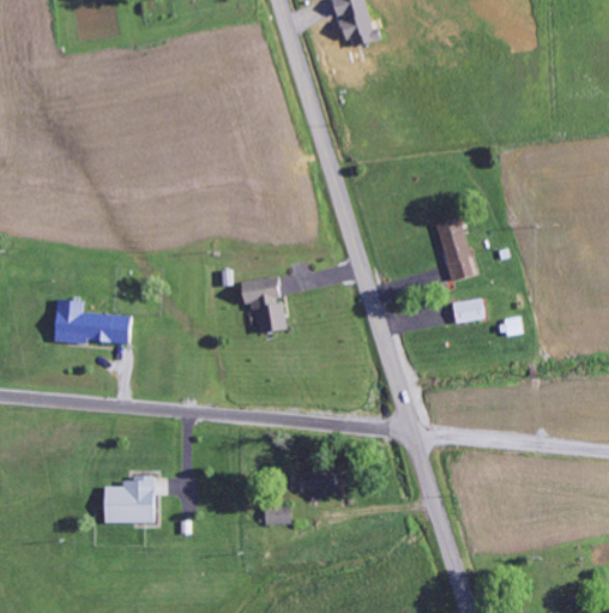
[(435,223),(452,281),(476,274),(459,217),(435,223)]
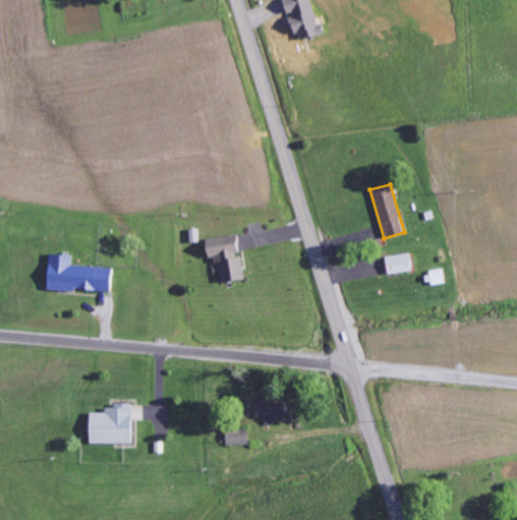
[(242,279),(236,241),(205,247),(207,257),(215,256),(219,282),(242,279)]
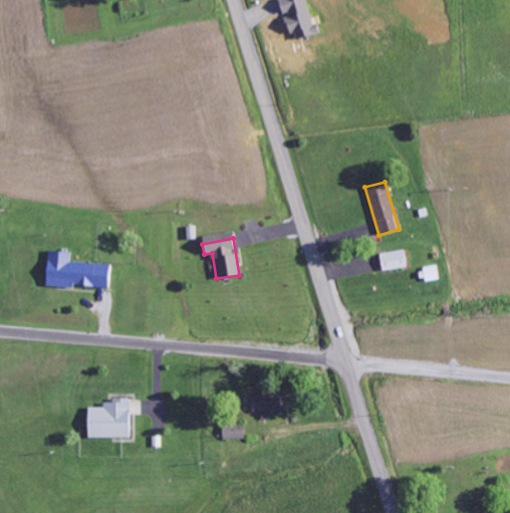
[(378,252),(380,270),(406,267),(404,250),(378,252)]
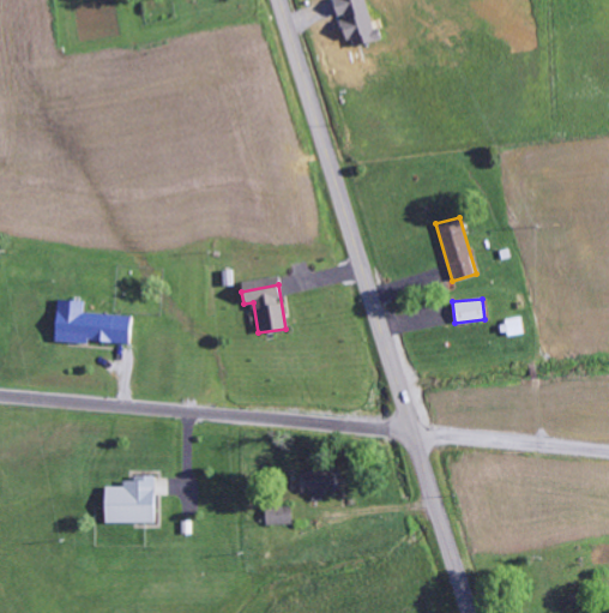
[(54,341),(128,343),(130,314),(83,313),(83,300),(55,300),(54,341)]
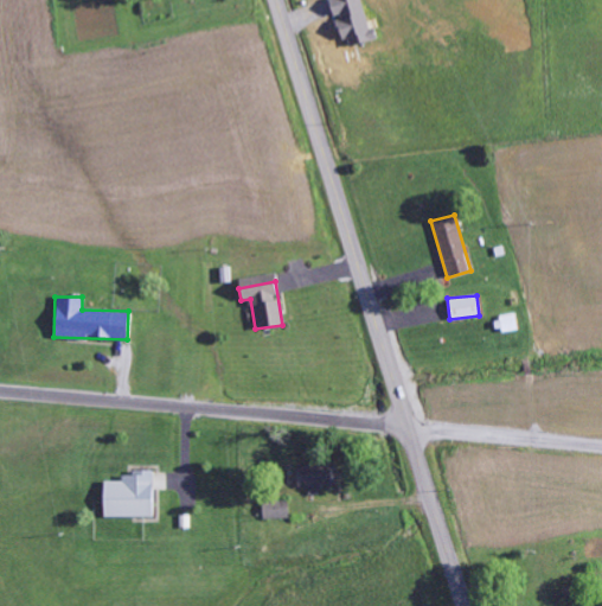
[(498,316),(501,332),(517,329),(513,312),(498,316)]
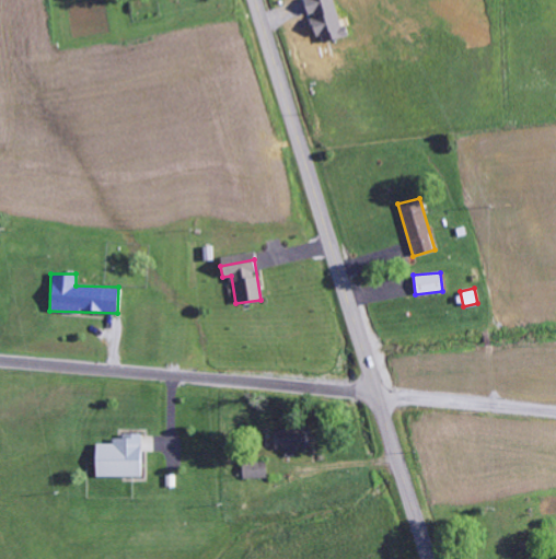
[(274,449),(309,447),(309,427),(273,428),(274,449)]
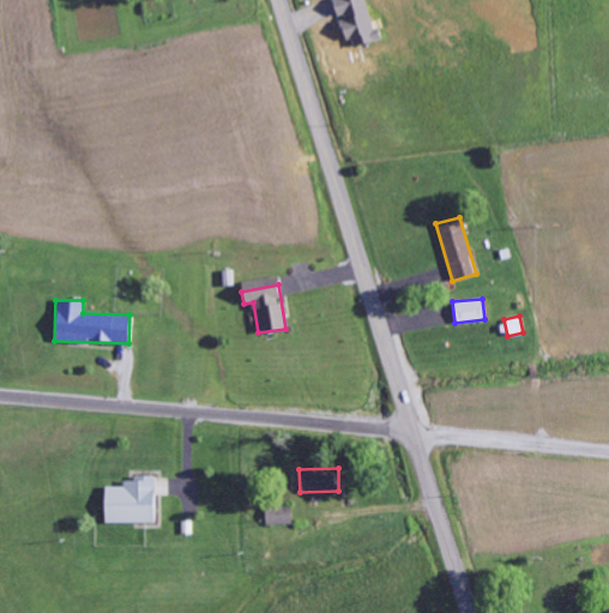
[(154,523),(154,475),(137,475),(137,480),(122,480),(122,486),(104,486),(103,522),(154,523)]
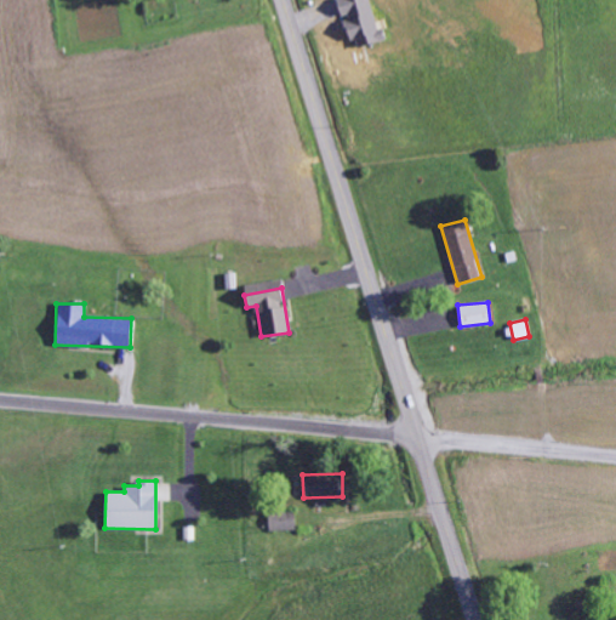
[(295,530),(294,511),(267,512),(268,530),(295,530)]
